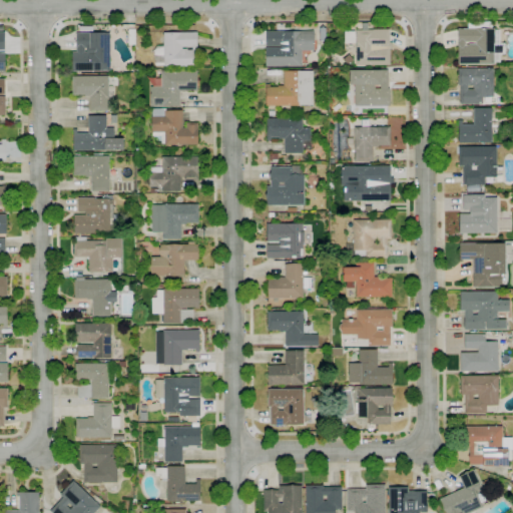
[(494,64),(458,64),(457,29),(471,28),(471,21),(484,21),(484,28),(494,28),(494,30),(500,30),(500,43),(505,43),(505,54),(500,54),(500,62),(494,62),(494,64)]
